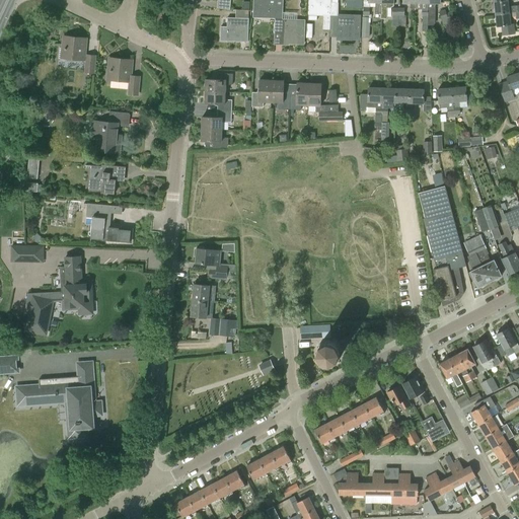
[(219,0),(219,9),(230,10),(230,0),(219,0)]
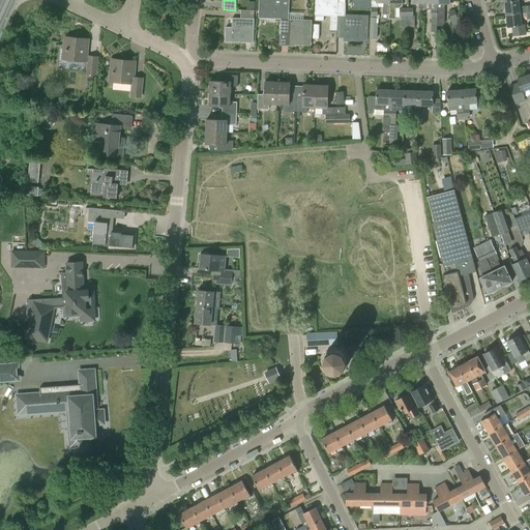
[(280,33),(282,33),(282,20),(289,21),(289,9),(282,8),(282,0),(258,0),(258,18),(281,19),(280,33)]
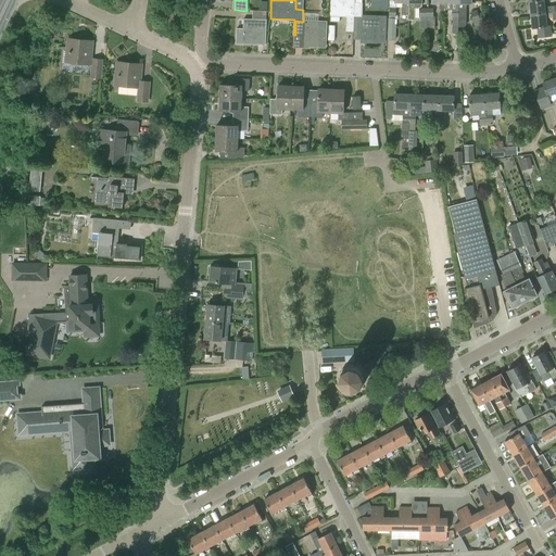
[(354,17),(362,17),(363,3),(355,3),(354,0),(331,0),(330,16),(331,16),(331,22),(339,23),(340,17),(344,17),(346,17),(345,32),(353,32),(354,32),(354,19),(354,17)]
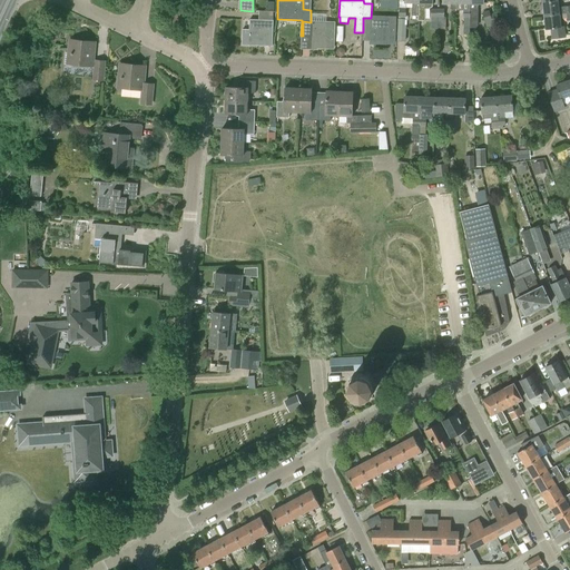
[(418,21),(419,21),(419,0),(404,0),(405,3),(413,3),(412,16),(418,16),(418,21)]
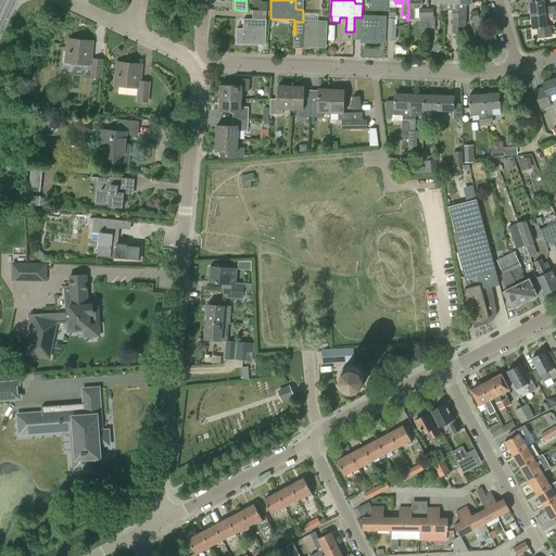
[(408,0),(408,21),(415,21),(415,9),(419,9),(419,8),(421,7),(421,0),(408,0)]
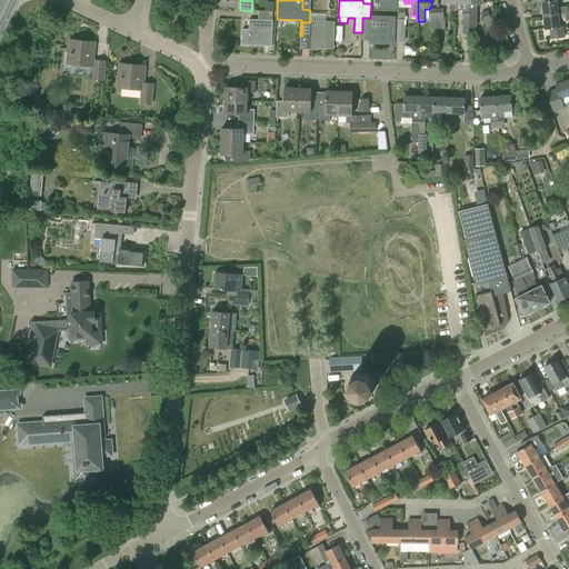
[(450,9),(456,10),(455,0),(441,0),(442,5),(450,5),(450,9)]
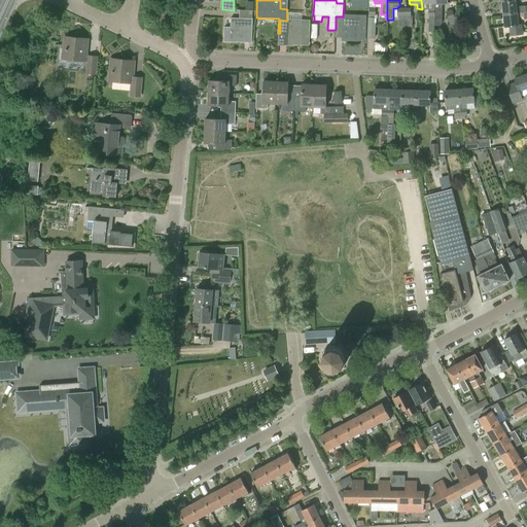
[(421,0),(422,9),(422,8),(422,4),(428,4),(428,27),(433,27),(433,26),(434,0),(421,0)]
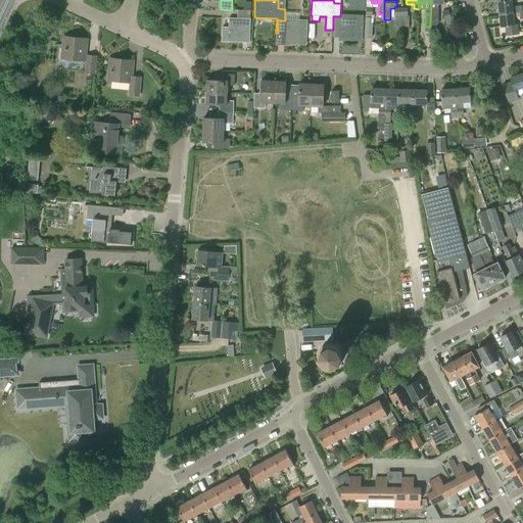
[(443,0),(431,0),(430,26),(436,26),(438,24),(438,4),(443,4),(443,0)]
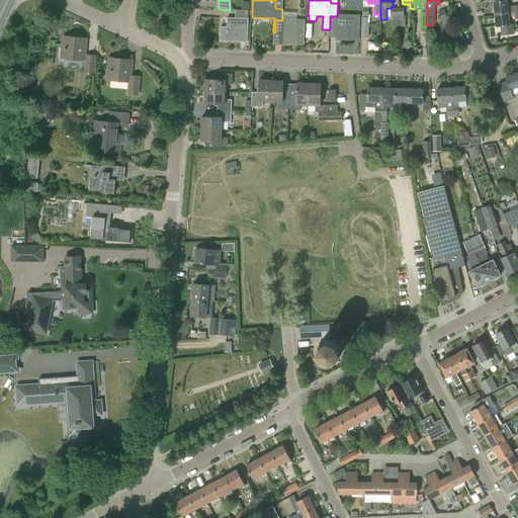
[(493,3),(495,15),(515,12),(517,11),(517,5),(507,7),(507,1),(493,3)]
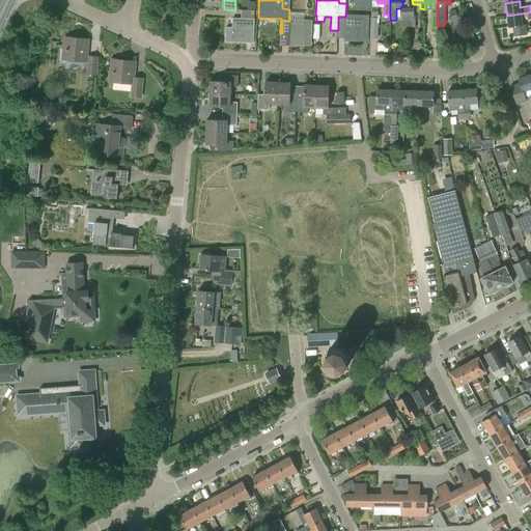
[(449,12),(451,20),(457,18),(458,22),(465,20),(463,12),(456,14),(456,10),(449,12)]
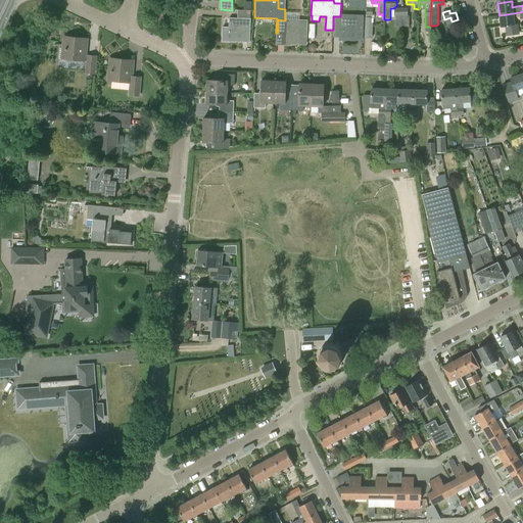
[(520,12),(500,15),(501,28),(505,27),(507,36),(519,35),(518,25),(516,25),(514,25),(514,17),(520,17),(520,12)]
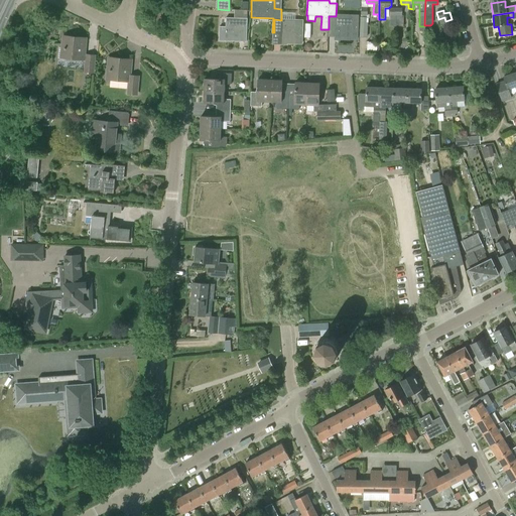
[(226,17),(226,27),(220,26),(219,40),(246,41),(247,18),(226,17)]
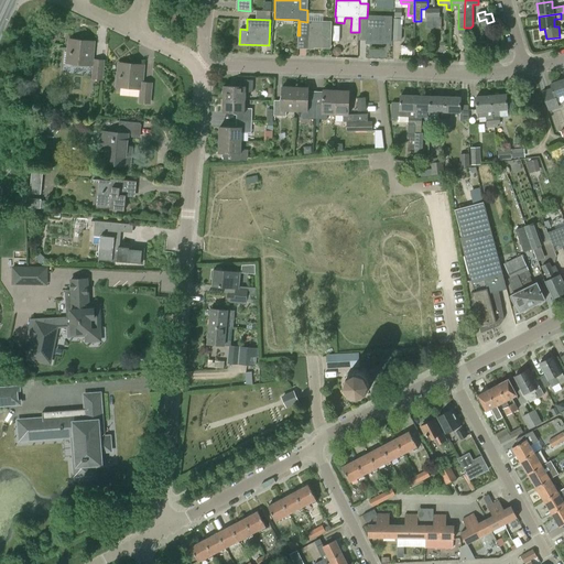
[(359,19),(359,32),(366,33),(366,43),(381,44),(382,20),(359,19)]
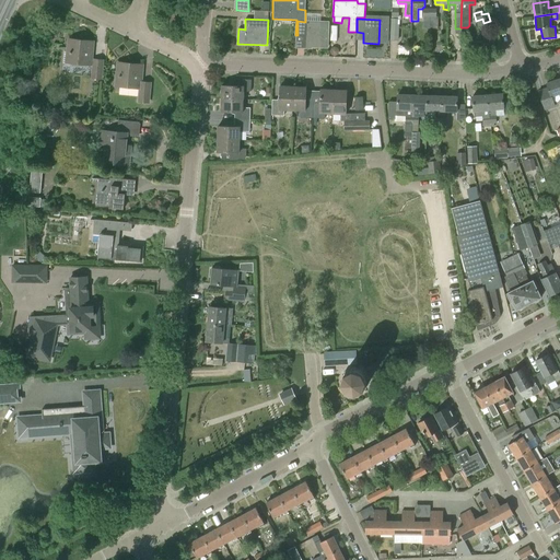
[(298,21),(298,35),(303,36),(303,46),(327,47),(328,23),(305,22),(298,21)]
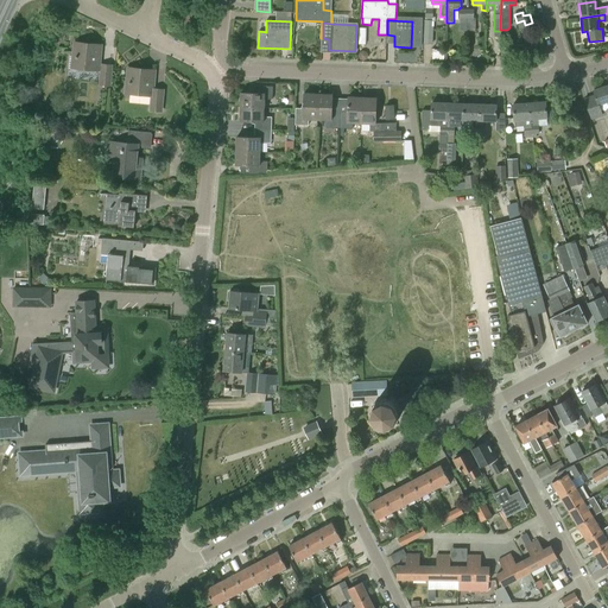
[(74,57),(70,57),(69,67),(102,70),(100,84),(109,84),(112,67),(100,65),(101,46),(75,44),(74,57)]
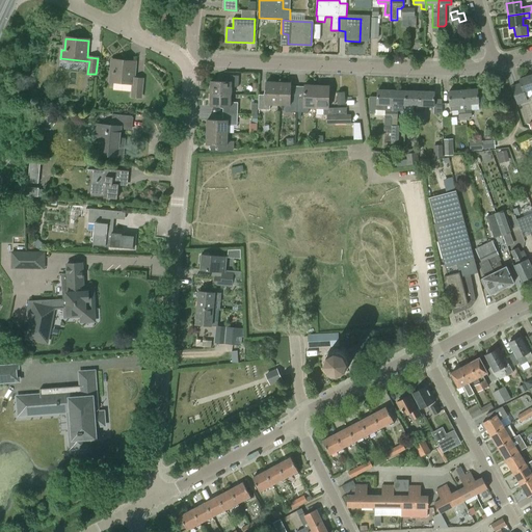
[(132,96),(141,97),(142,80),(134,79),(135,62),(112,60),(110,81),(133,83),(132,96)]
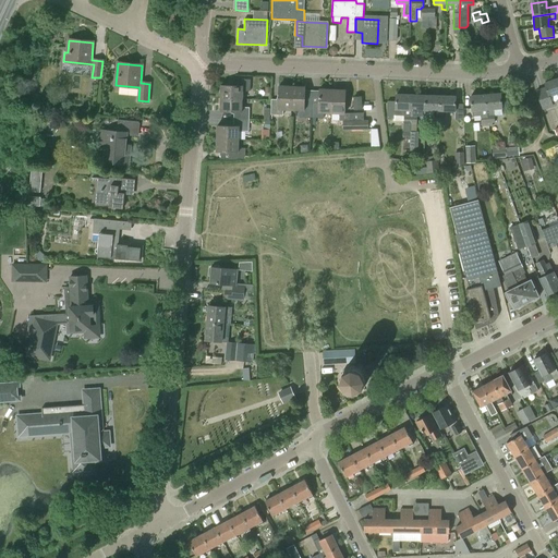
[(557,79),(545,83),(546,87),(536,91),(543,109),(553,107),(549,97),(557,95),(557,97),(557,79)]
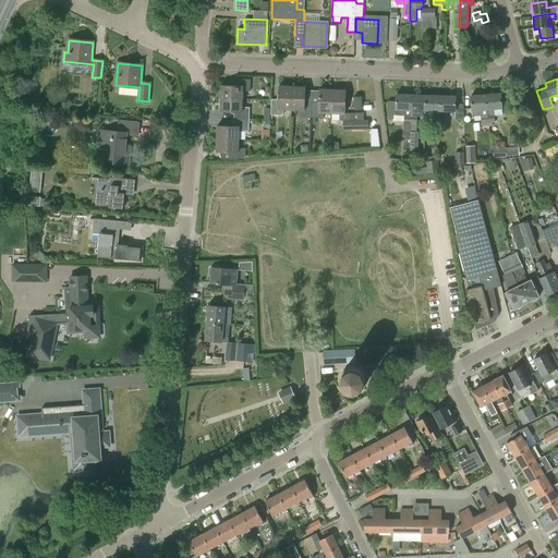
[(221,85),(220,98),(243,99),(243,91),(250,91),(251,80),(237,80),(235,86),(221,85)]
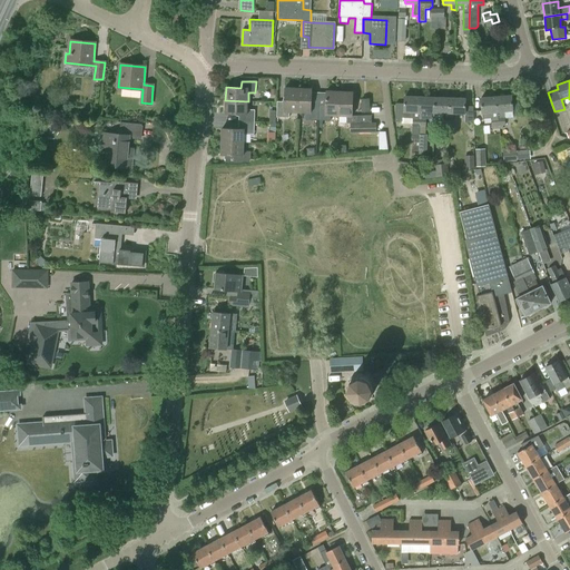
[(290,112),(297,114),(298,88),(285,87),(285,102),(277,102),(276,117),(290,118),(290,112)]
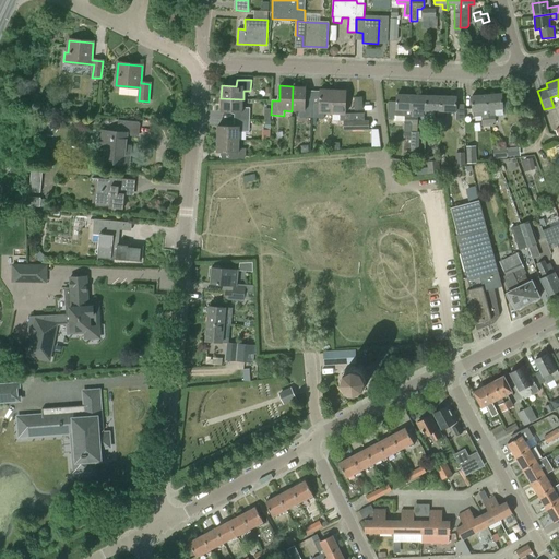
[(299,118),(312,118),(312,104),(306,104),(307,87),(293,86),(292,111),(299,111),(299,118)]
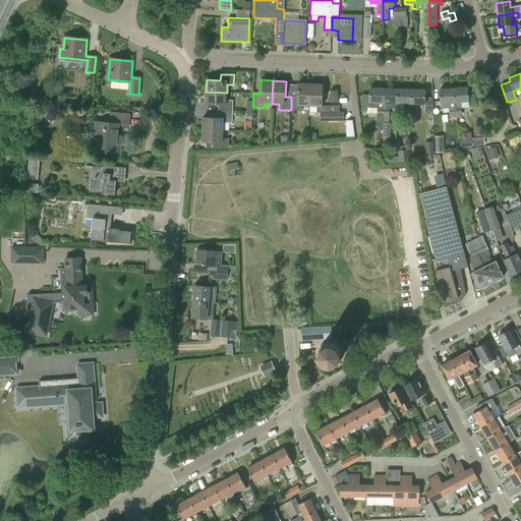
[(302,107),(309,107),(311,83),(299,83),(298,97),(291,97),(291,110),(302,111),(302,107)]
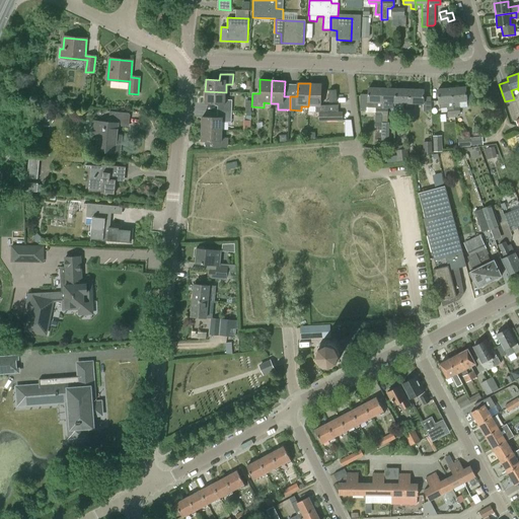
[(310,83),(308,106),(316,107),(315,113),(327,113),(327,122),(343,121),(343,112),(339,112),(338,105),(321,105),(322,84),(310,83)]
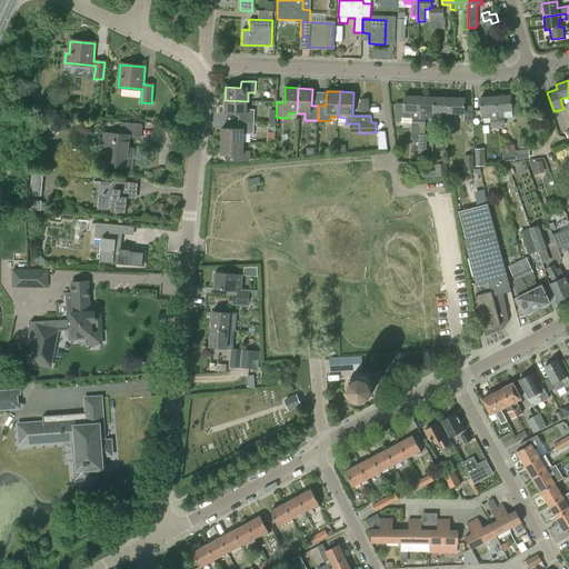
[(28,96),(32,105),(40,100),(35,92),(28,96)]
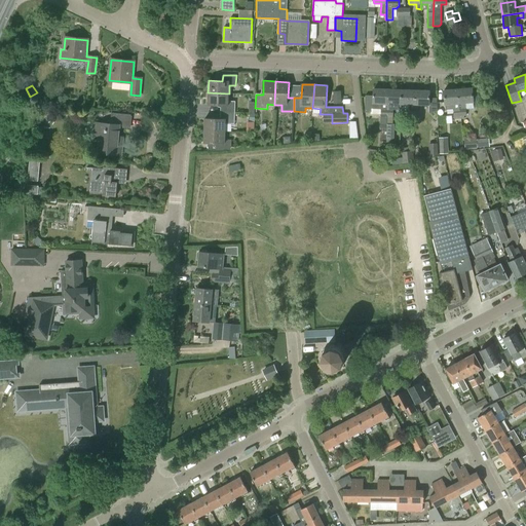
[(473,88),(458,89),(460,118),(464,118),(464,116),(466,116),(465,104),(474,103),(473,88)]
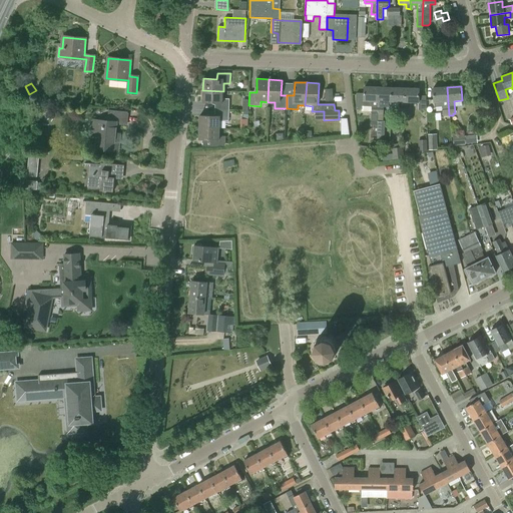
[(377,125),(378,114),(379,87),(365,87),(365,94),(356,94),(356,110),(362,110),(362,106),(364,106),(372,107),(372,112),(371,122),(371,125),(377,125)]
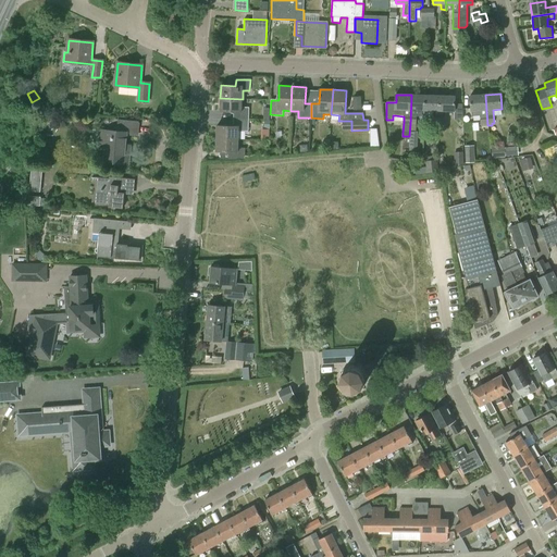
[(411,95),(410,124),(417,124),(417,116),(425,116),(425,96),(411,95)]
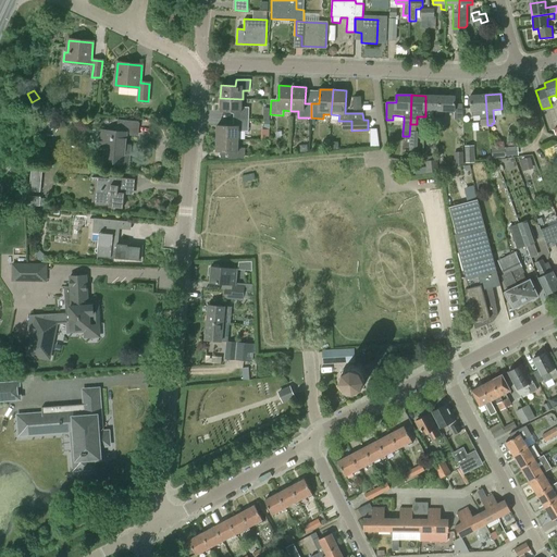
[(487,125),(485,95),(470,96),(471,111),(480,111),(481,126),(487,126),(487,125)]
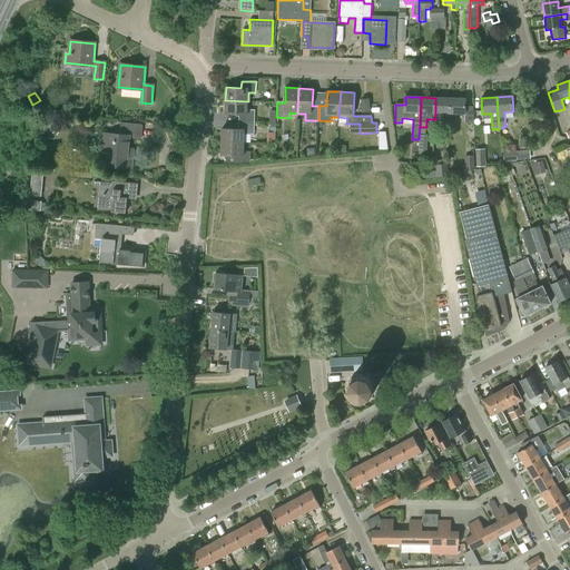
[(450,98),(435,98),(435,119),(442,119),(442,136),(449,136),(449,134),(449,128),(450,98)]
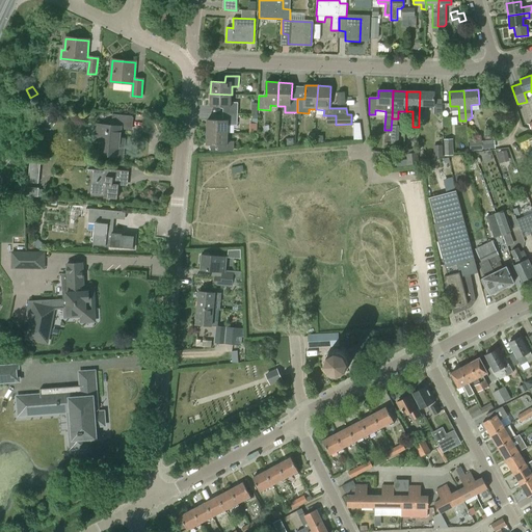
[(434,92),(420,91),(419,120),(419,125),(426,125),(426,106),(434,106),(434,92)]
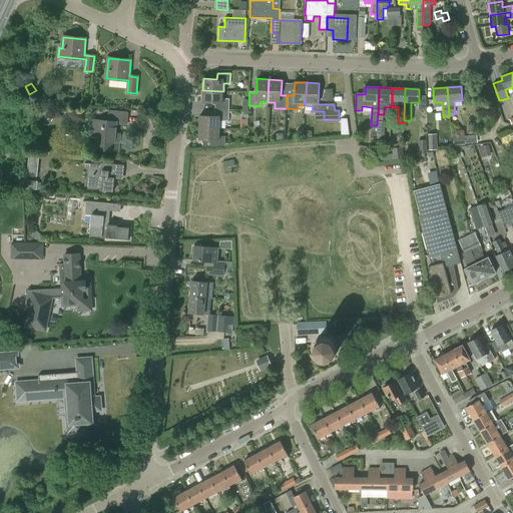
[(216,103),(216,109),(228,110),(229,99),(222,99),(223,91),(202,90),(202,102),(216,103)]
